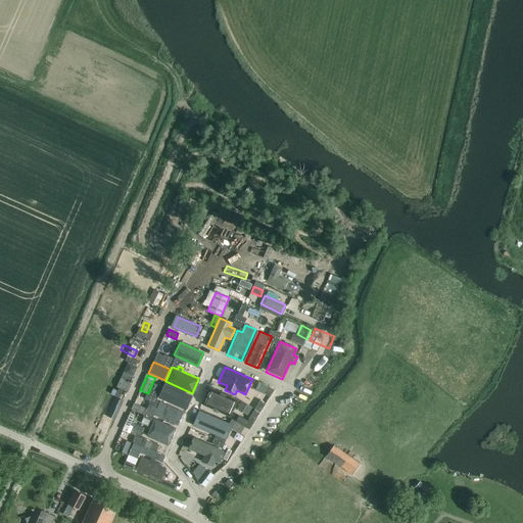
[(164,383),(157,397),(185,410),(192,396),(164,383)]
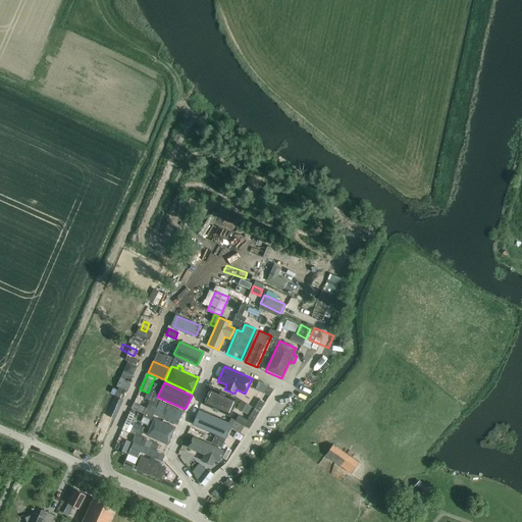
[(268,385),(263,393),(269,396),(274,388),(271,386),(268,385)]
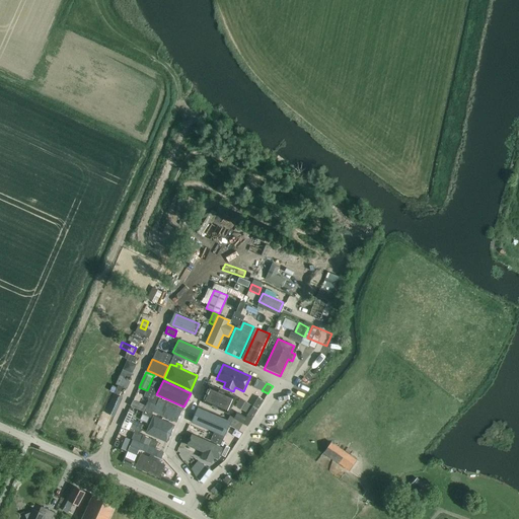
[(232,400),(208,388),(203,400),(227,412),(232,400)]
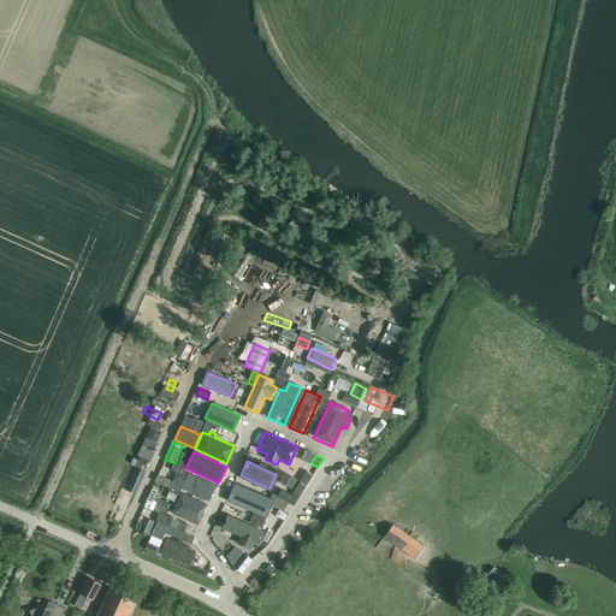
[(306,471),(300,481),(306,485),(313,474),(306,471)]
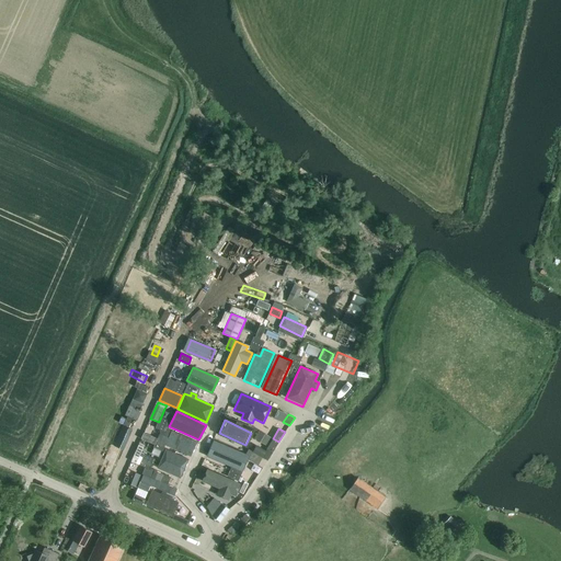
[(159,434),(156,441),(190,457),(197,443),(171,431),(168,438),(159,434)]
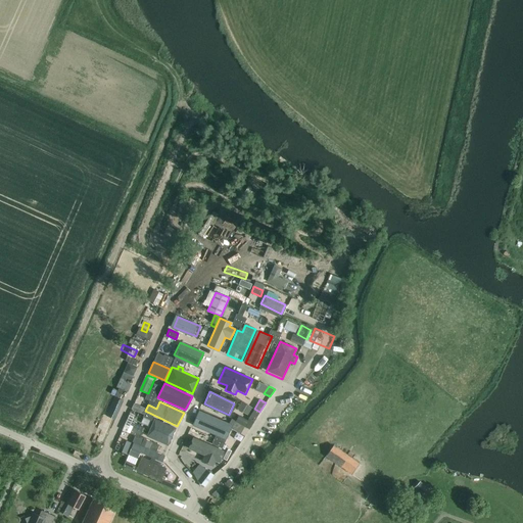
[(250,416),(248,418),(254,421),(259,412),(254,409),(250,416)]
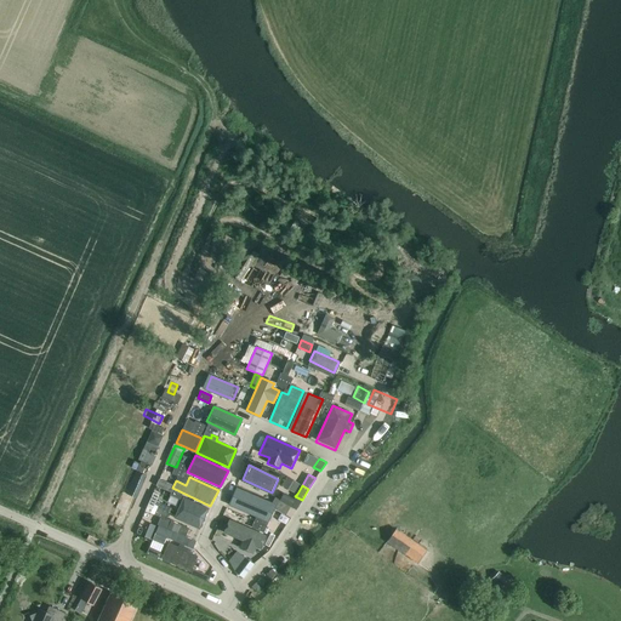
[(266,528),(273,508),(284,516),(289,508),(275,499),(272,502),(238,489),(231,505),(256,516),(252,527),(265,531),(266,528)]
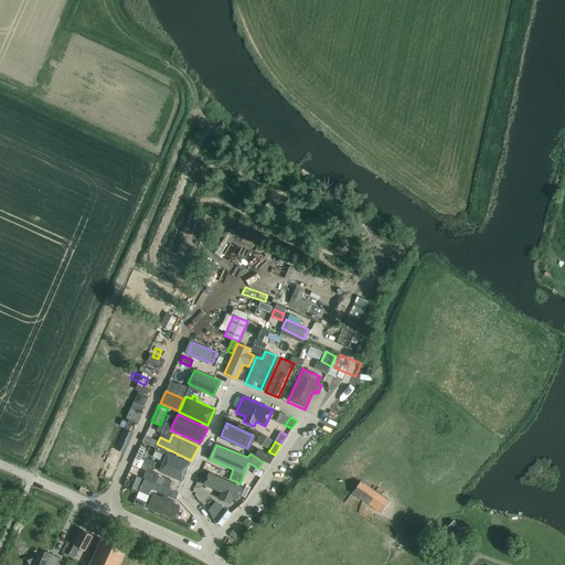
[(167,452),(158,471),(181,482),(190,462),(167,452)]
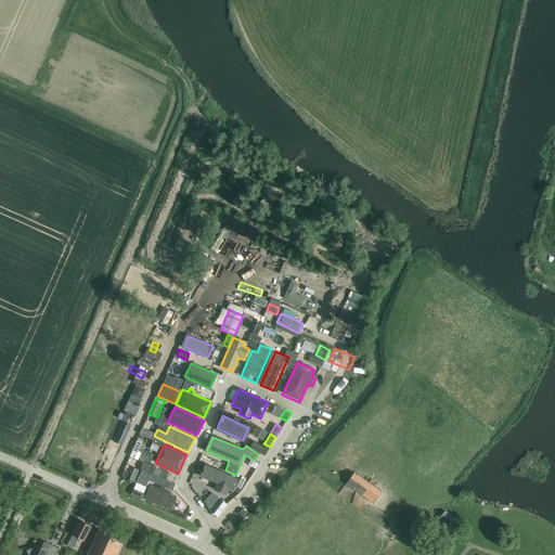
[(208,466),(202,480),(217,488),(215,492),(226,498),(234,479),(208,466)]
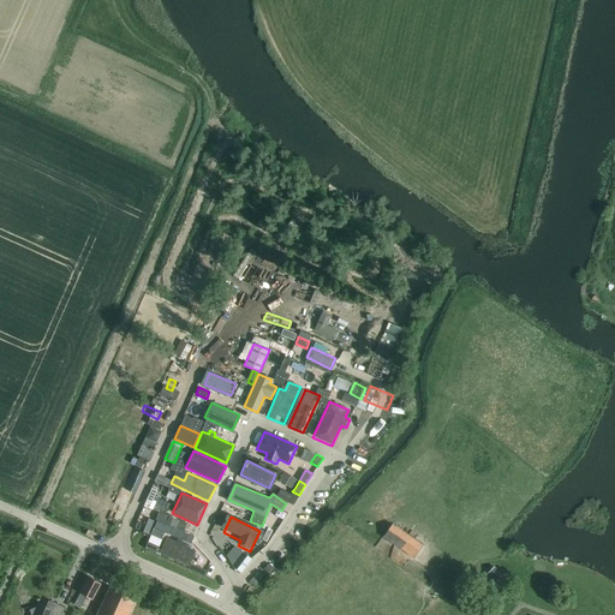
[(416,525),(425,531),(430,524),(421,518),(416,525)]
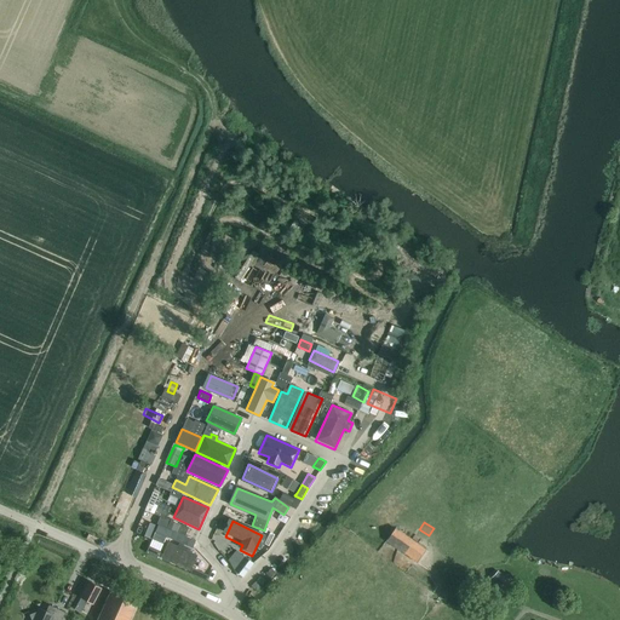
[(172,523),(166,538),(190,547),(194,540),(184,535),(187,529),(172,523)]
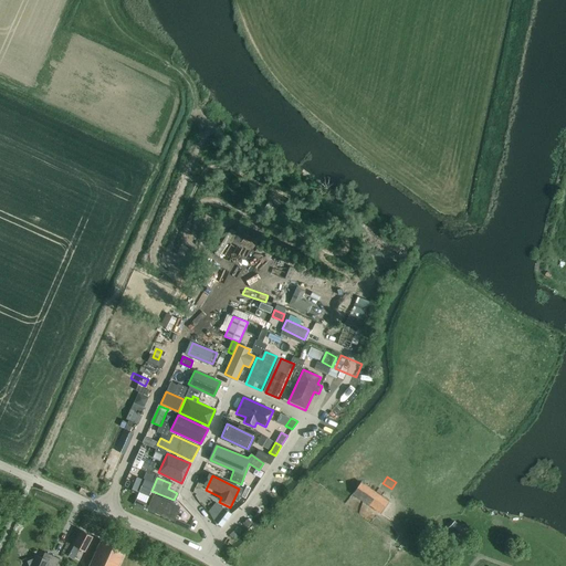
[(380,513),(388,501),(360,482),(353,494),(380,513)]
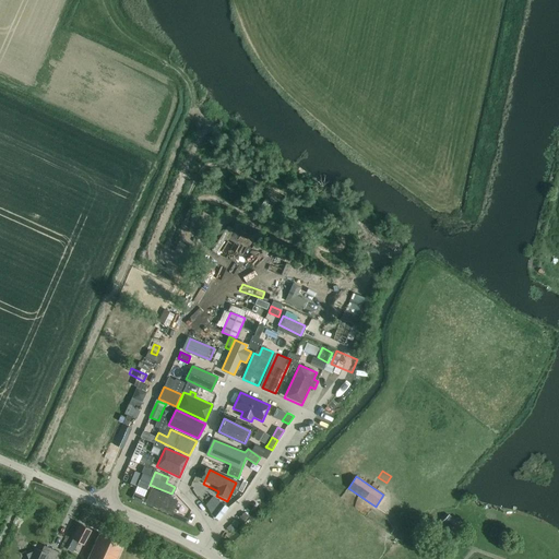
[(177,501),(152,489),(145,502),(171,514),(177,501)]
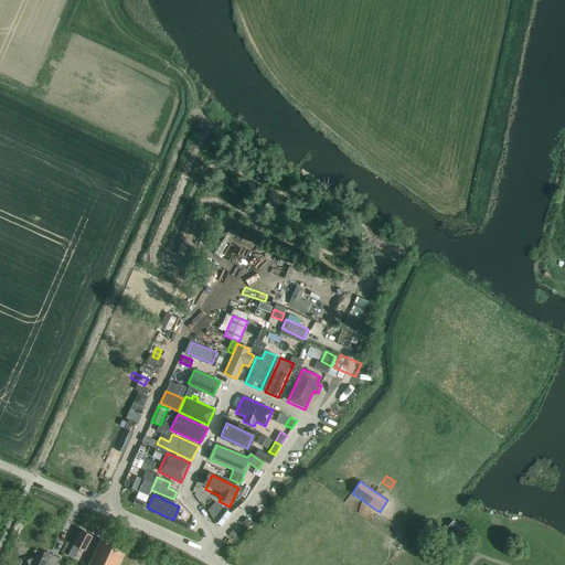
[(136,497),(132,503),(142,508),(145,504),(146,501),(136,497)]
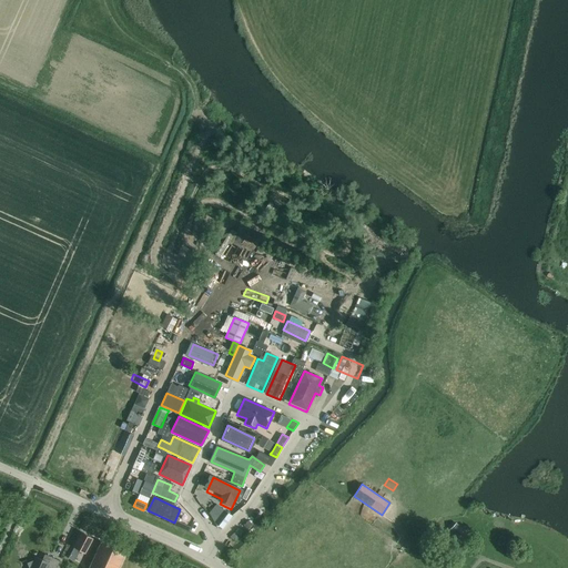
[(222,528),(232,516),(224,509),(214,523),(222,528)]
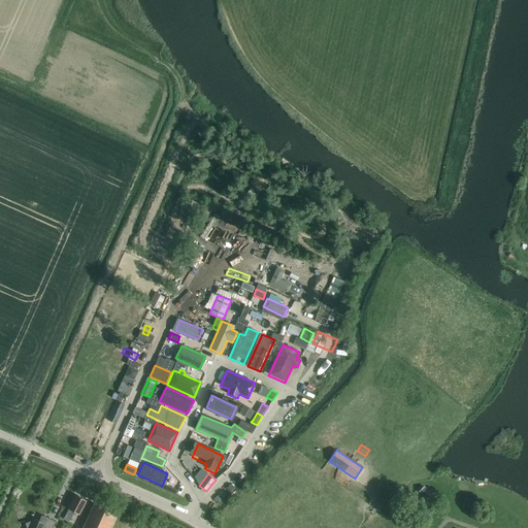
[(417,506),(430,492),(424,486),(418,492),(410,499),(417,506)]
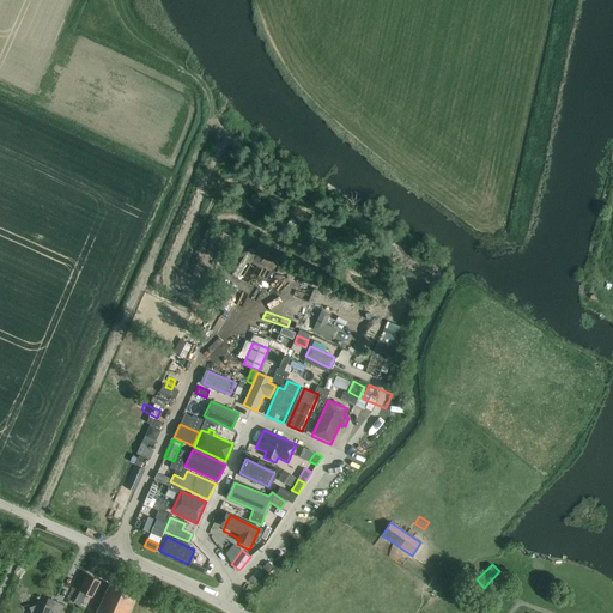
[(91,596),(95,592),(101,581),(89,574),(79,590),(80,590),(73,602),(79,605),(86,594),(91,596)]
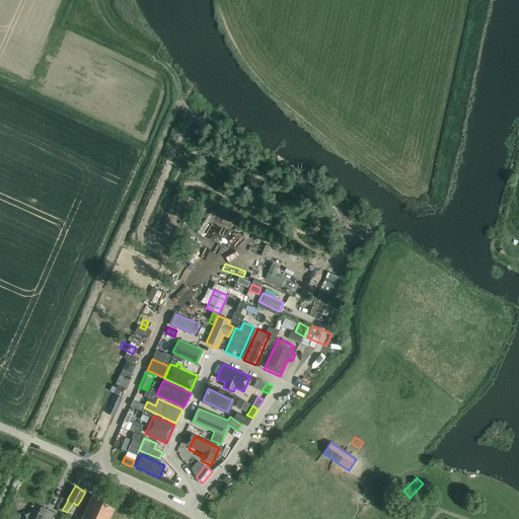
[(115,506),(91,495),(92,496),(87,505),(80,518),(107,518),(109,515),(115,506)]
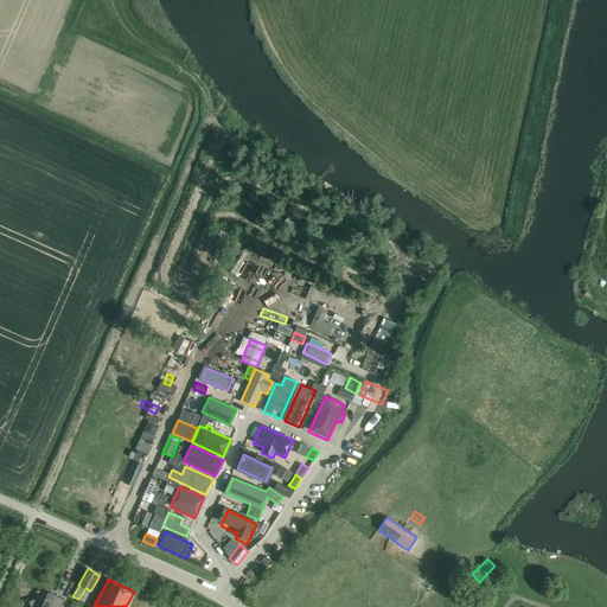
[(59,606),(64,599),(48,592),(45,598),(38,594),(36,599),(30,601),(31,606),(59,606)]
